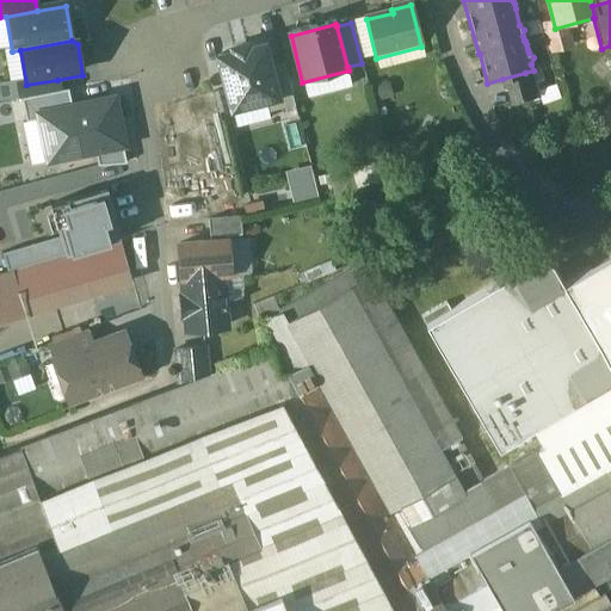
[(218,60),(233,112),(266,104),(278,100),(271,72),(265,48),(248,51),(248,49),(233,53),(234,56),(218,60)]
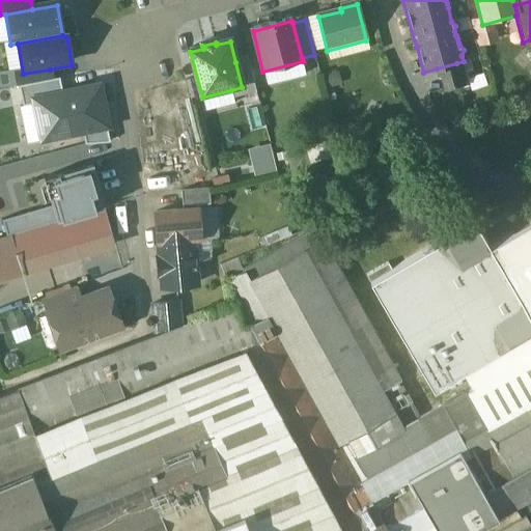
[(233,101),(256,95),(247,59),(235,62),(242,87),(231,90),(233,101)]
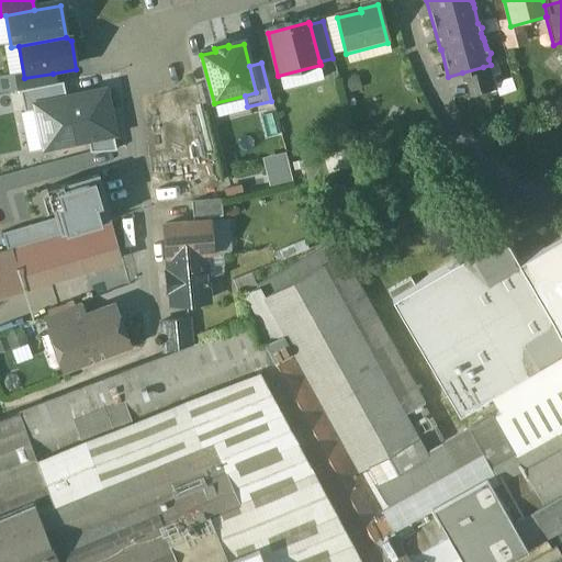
[(483,67),(462,72),(465,85),(469,83),(472,96),(493,90),(490,77),(486,78),(483,67)]
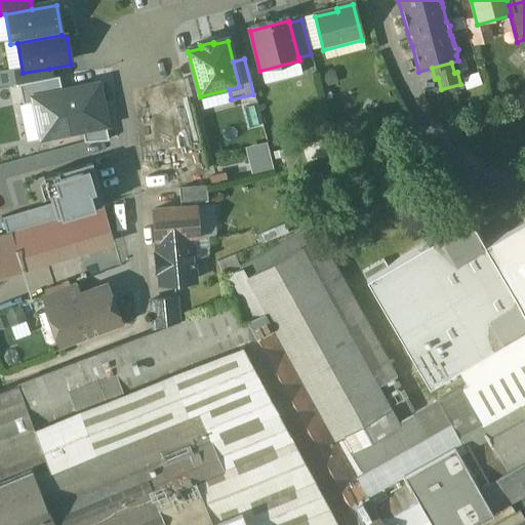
[(52,82),(49,69),(23,73),(16,74),(18,88),(52,82)]
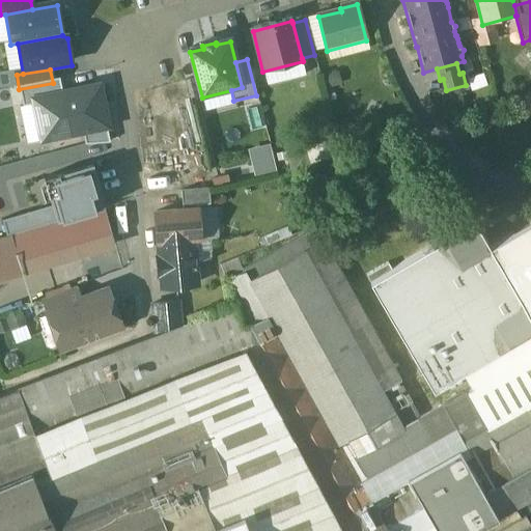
[(53,83),(19,89),(23,109),(34,107),(33,102),(63,95),(59,81),(53,83)]
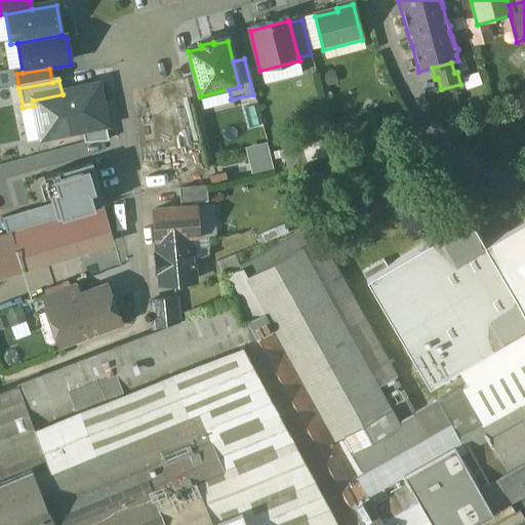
[(82,133),(107,129),(98,87),(63,94),(33,101),(34,106),(41,142),(82,133)]
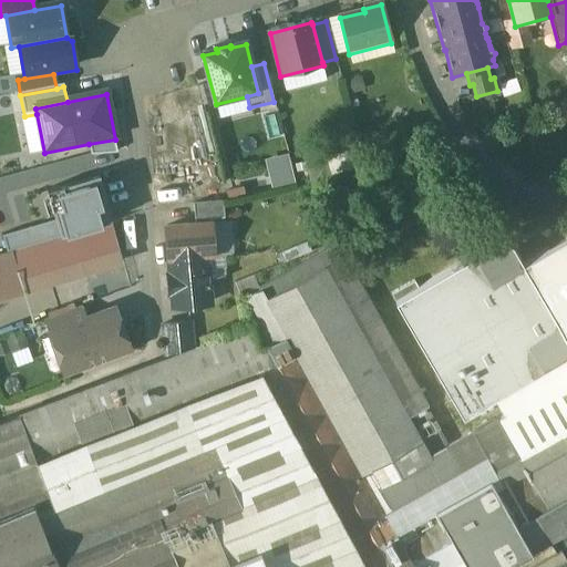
[(115,140),(89,144),(92,158),(117,156),(115,140)]
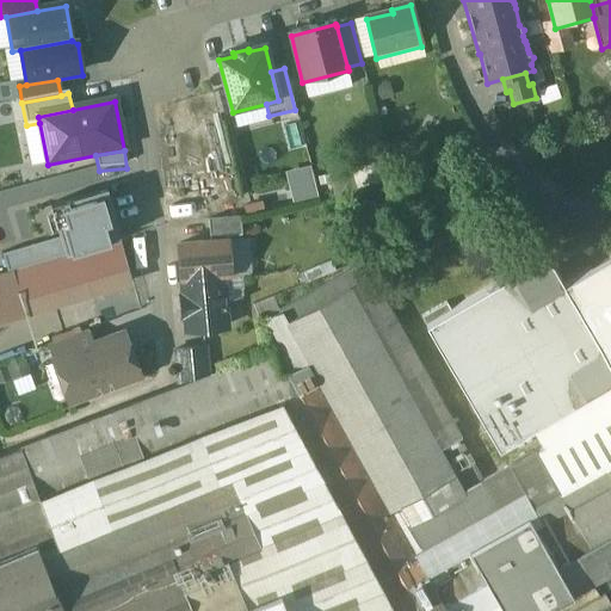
[(60,241),(66,259),(119,244),(115,229),(118,229),(107,192),(50,209),(60,241)]
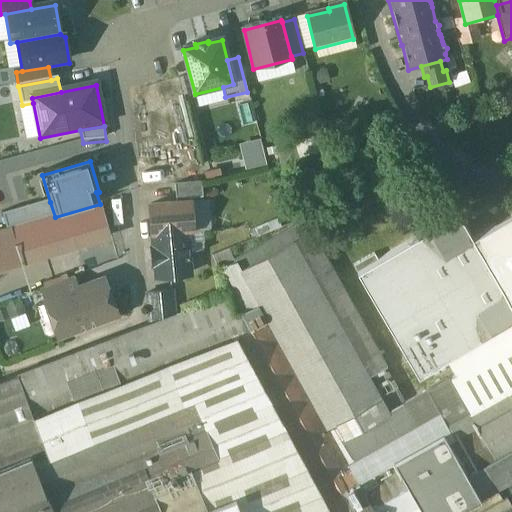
[(201,185),(175,187),(176,201),(202,199),(201,185)]
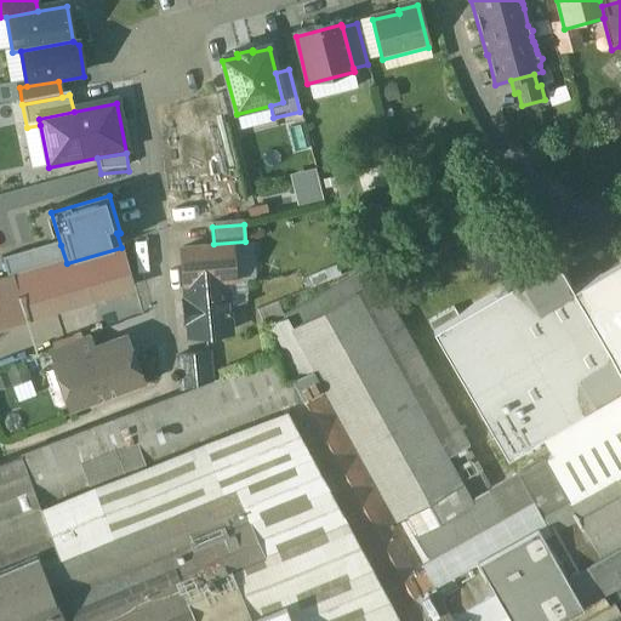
[(428,241),(386,260),(391,271),(400,267),(402,271),(403,269),(404,273),(436,261),(428,241)]
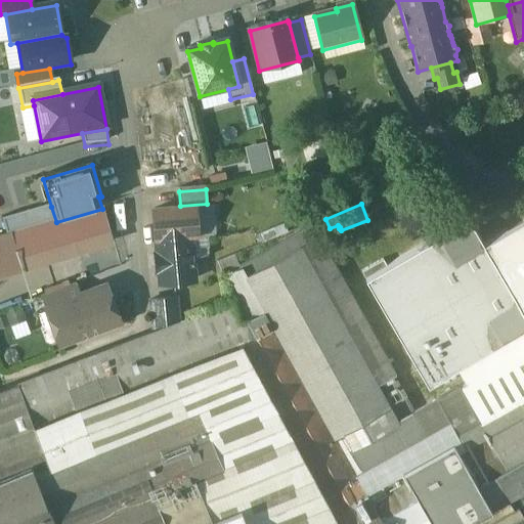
[(56,222),(51,207),(2,221),(7,237),(11,236),(56,222)]
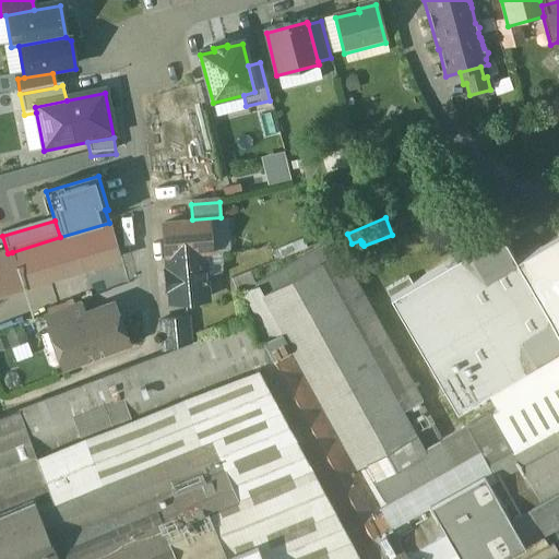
[(60,237),(12,252),(22,288),(120,259),(109,223),(60,237)]
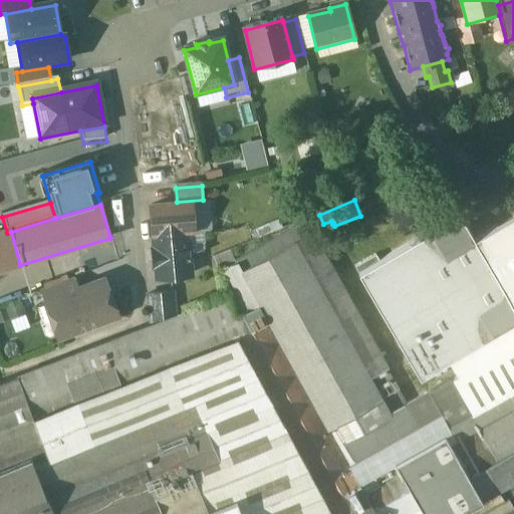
[(191,205),(151,209),(153,239),(187,236),(194,235),(191,205)]
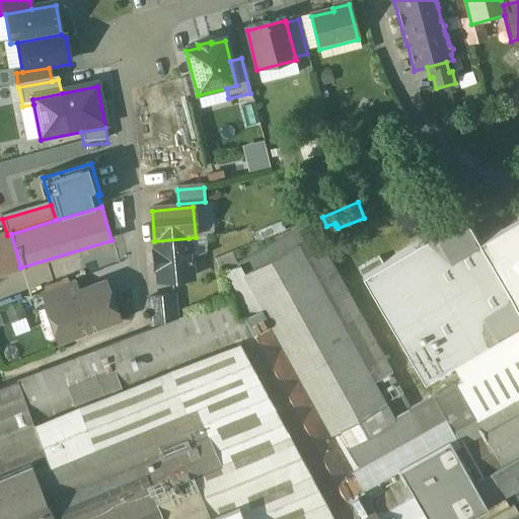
[(382,266),(361,278),(423,382),(453,366),(518,327),(518,317),(477,244),(477,243),(463,218),(382,266)]
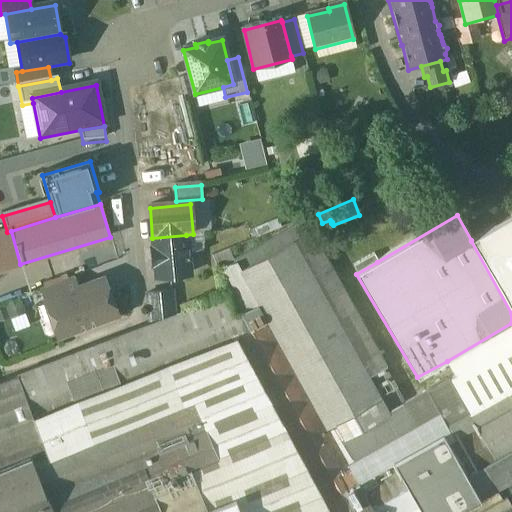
[(511,216),(471,240),(471,241),(511,313),(511,216)]
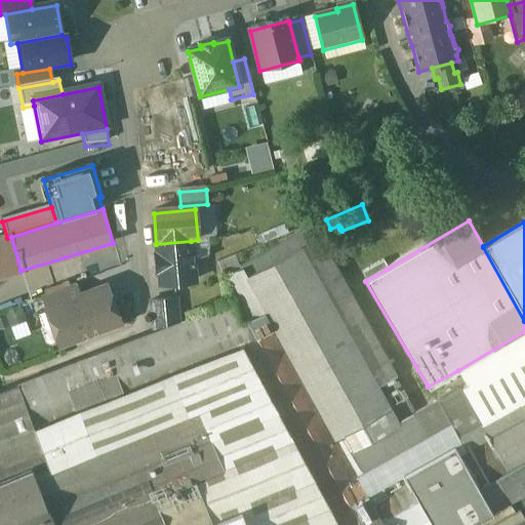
[(232,304),(197,317),(215,362),(241,352),(336,524),(416,524),(478,490),(479,489),(524,462),(524,331),(458,370),(467,387),(414,416),(394,378),(312,229),(240,269),(241,270),(223,278),(232,304)]
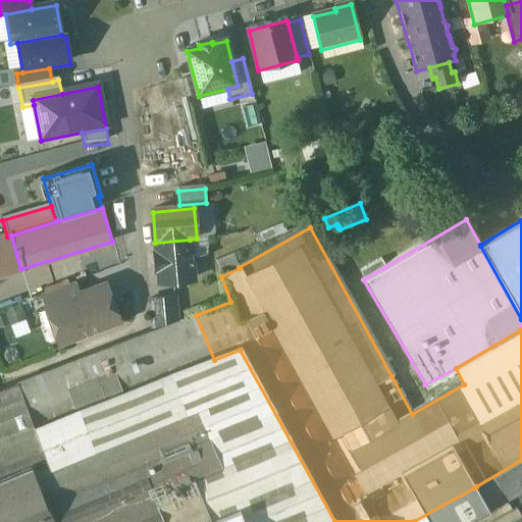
[(7,237),(0,238),(0,279),(22,273),(20,269),(11,236),(7,237)]
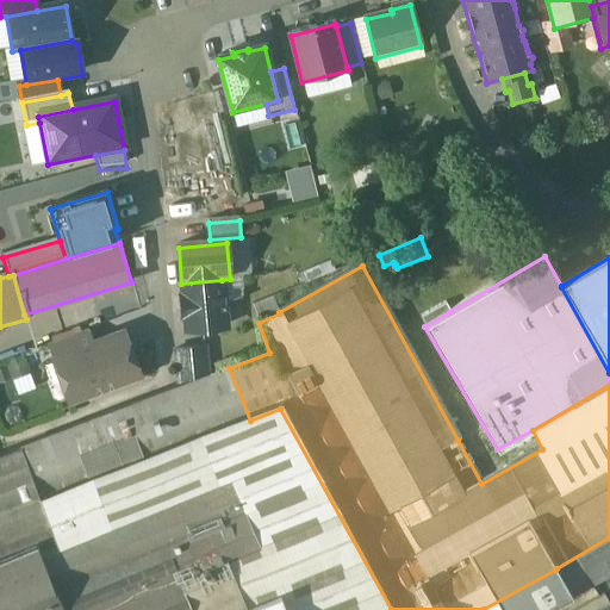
[(222,280),(181,284),(184,298),(181,298),(182,318),(185,317),(186,332),(226,329),(224,310),(225,310),(225,307),(224,307),(222,280)]
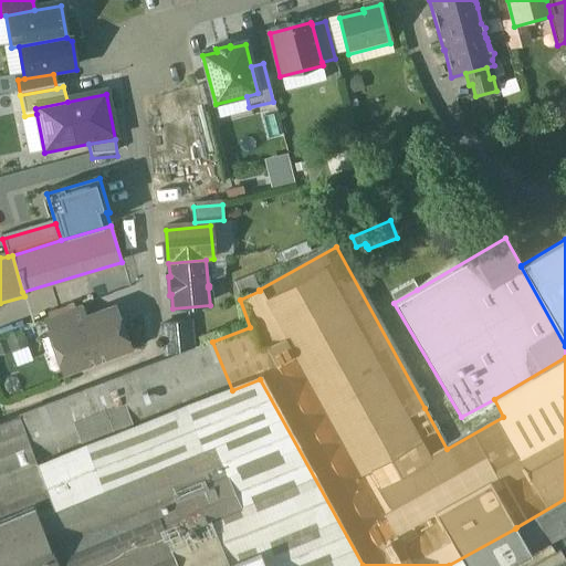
[(413,283),(390,296),(394,303),(417,290),(413,283)]
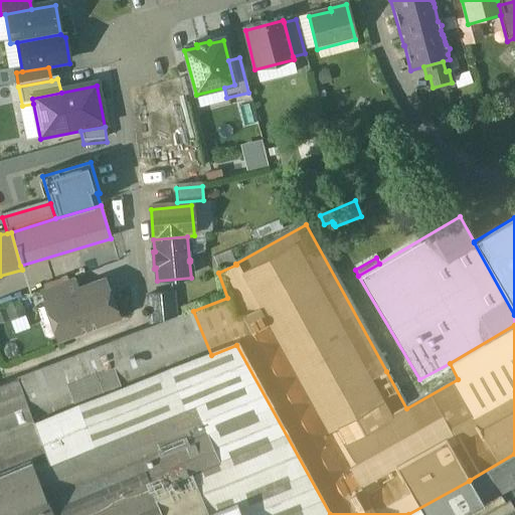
[(73,281),(40,293),(44,304),(77,292),(73,281)]
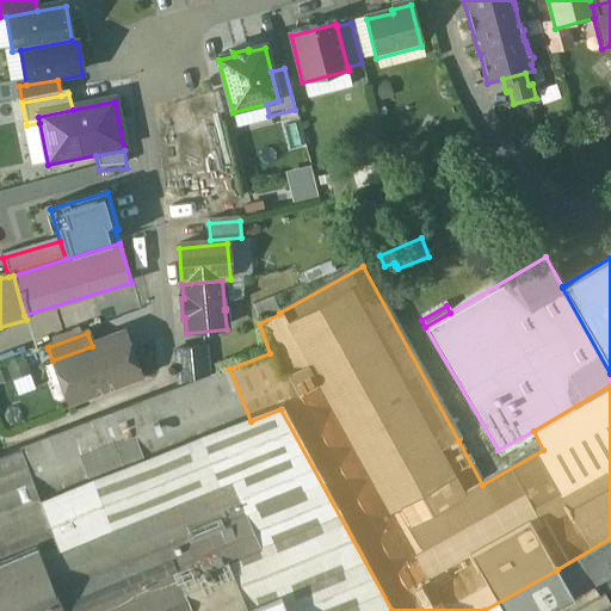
[(92,346),(53,360),(54,364),(56,363),(63,384),(66,383),(73,400),(67,402),(68,405),(139,378),(123,334),(92,346)]
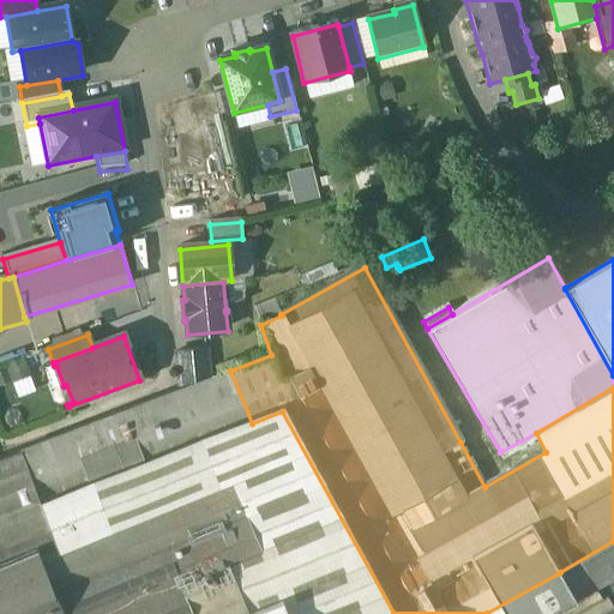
[(205,353),(176,355),(180,391),(185,389),(208,380),(205,353)]
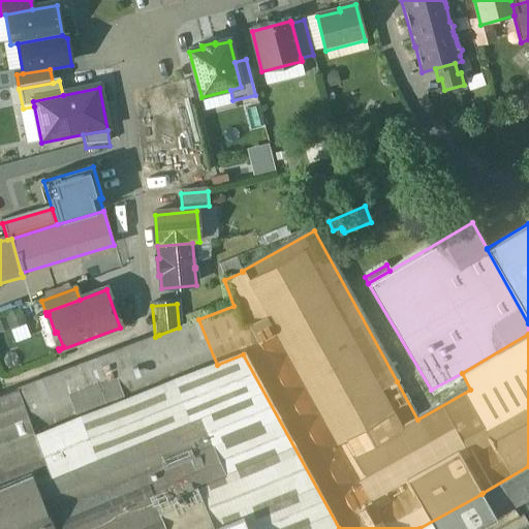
[(26,325),(21,311),(5,316),(7,320),(0,322),(0,332),(1,335),(26,325)]
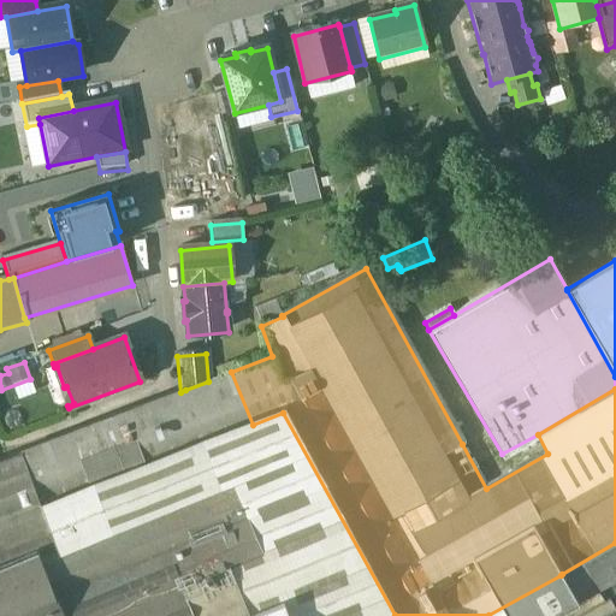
[(181,392),(148,404),(169,457),(253,425),(231,372),(208,381),(185,390),(181,392)]
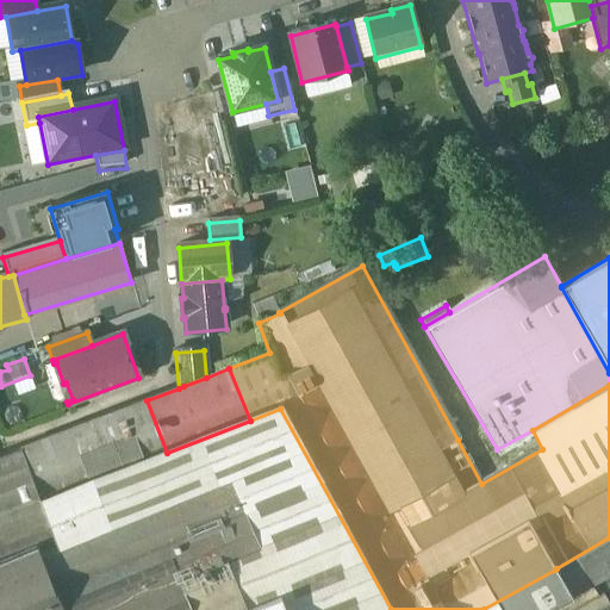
[(147,400),(120,410),(141,462),(167,453),(147,400)]
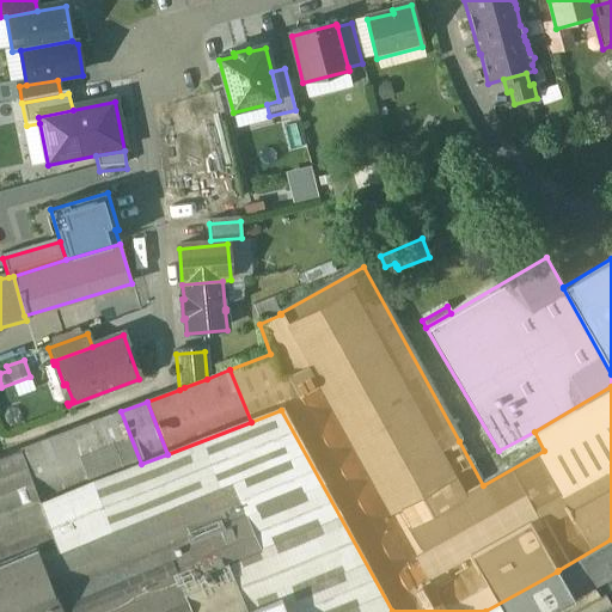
[(121,411),(67,432),(87,484),(141,464),(121,411)]
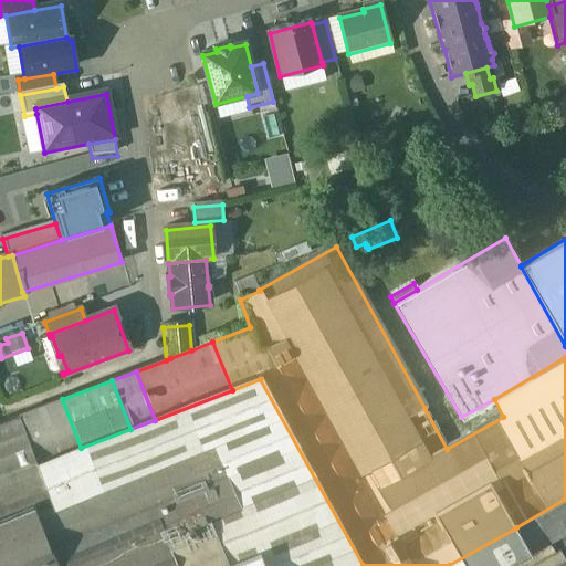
[(62,399),(16,418),(33,467),(81,448),(62,399)]
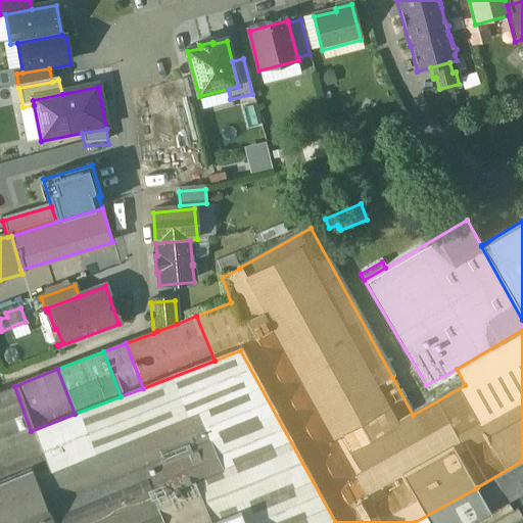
[(31,431),(14,386),(0,391),(0,395),(15,437),(31,431)]
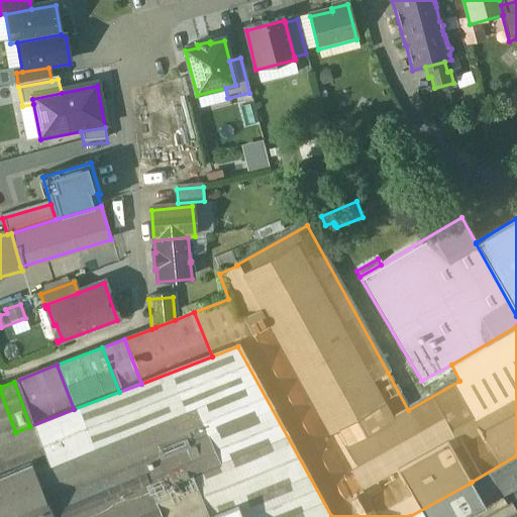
[(0,437),(15,432),(0,391),(0,437)]
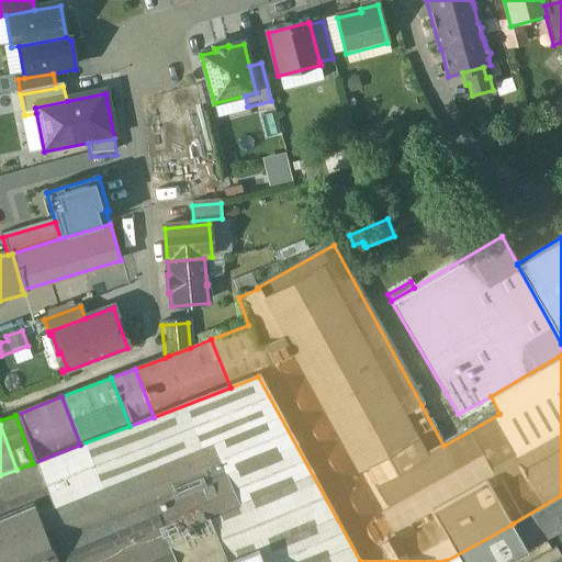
[(0,516),(0,561),(91,561),(164,534),(237,503),(210,441),(35,512),(31,503),(0,516)]
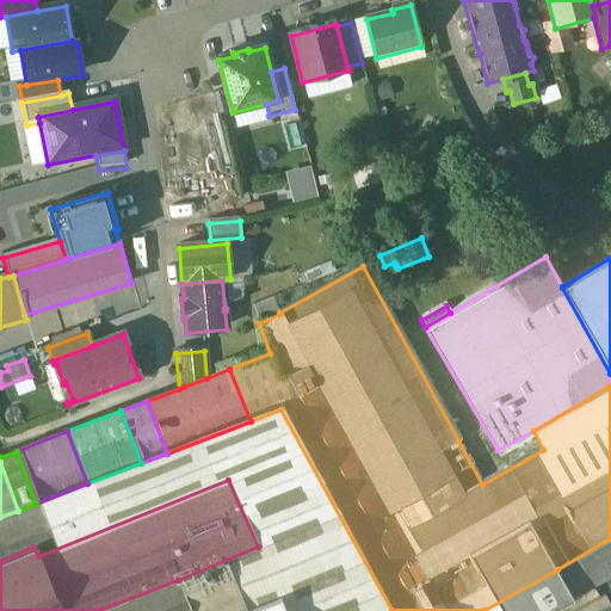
[(610,538),(557,569),(572,594),(574,598),(610,576),(610,538)]
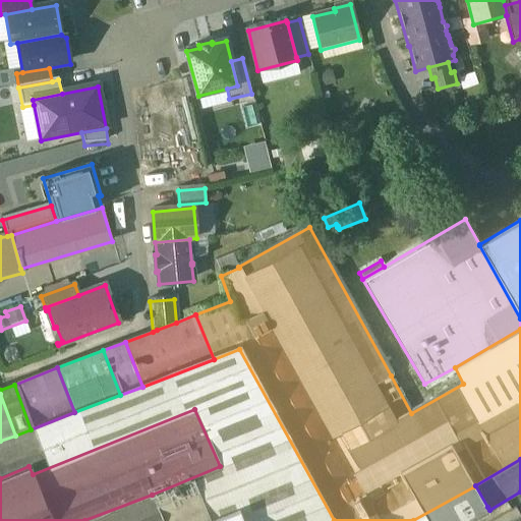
[(468,520),(487,511),(474,486),(413,520),(468,520)]
